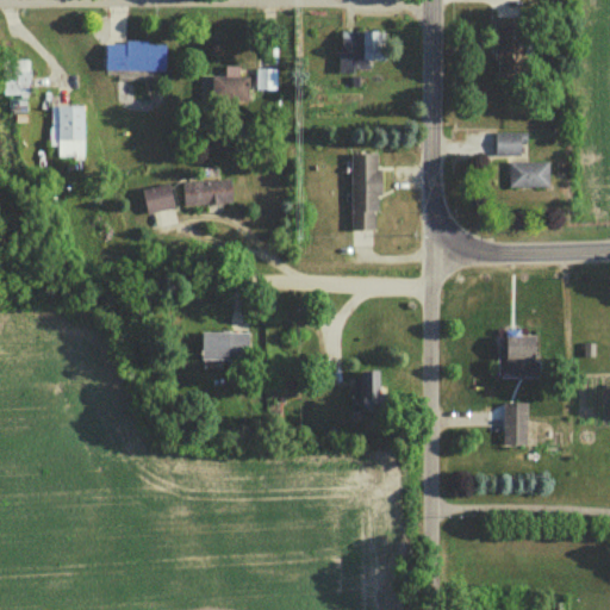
[(493,18),(493,76),(526,76),(524,18),(493,18)]
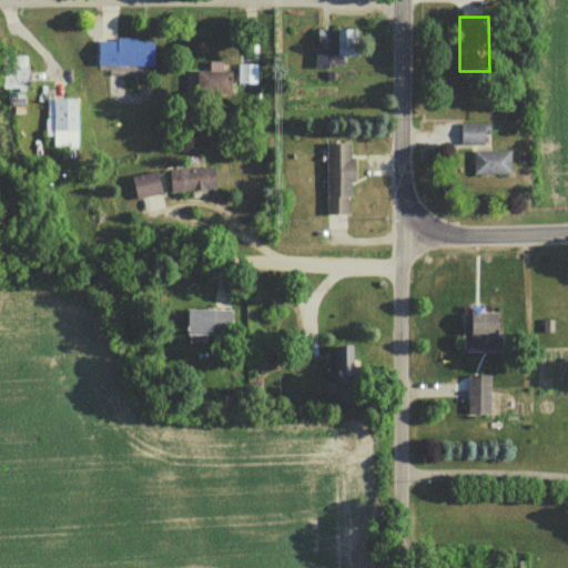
[(358,30),(316,31),(316,63),(344,63),(344,58),(358,58),(358,30)]
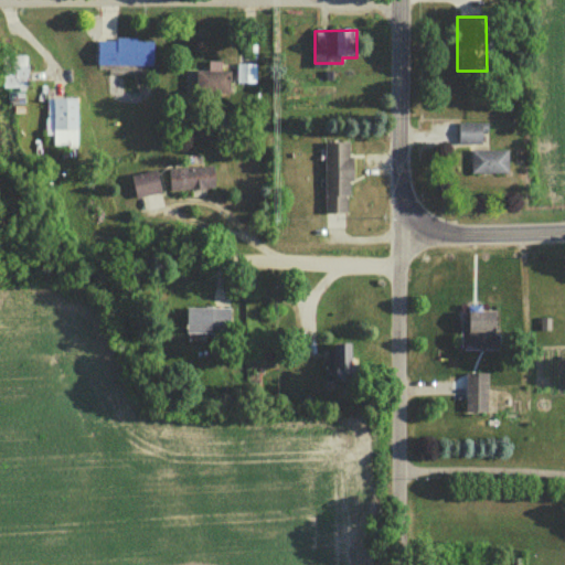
[(151,66),(152,41),(96,40),(96,66),(151,66)]
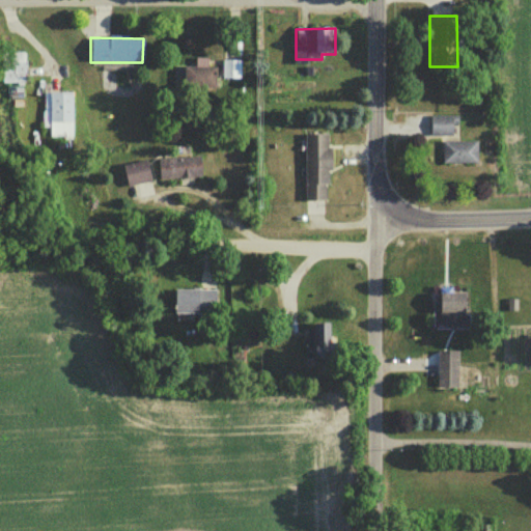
[(25,83),(25,54),(0,54),(0,83),(25,83)]
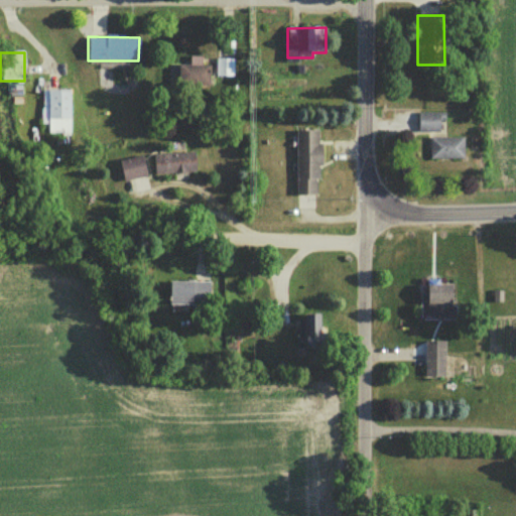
[(233,58),(216,58),(216,77),(233,77),(233,58)]
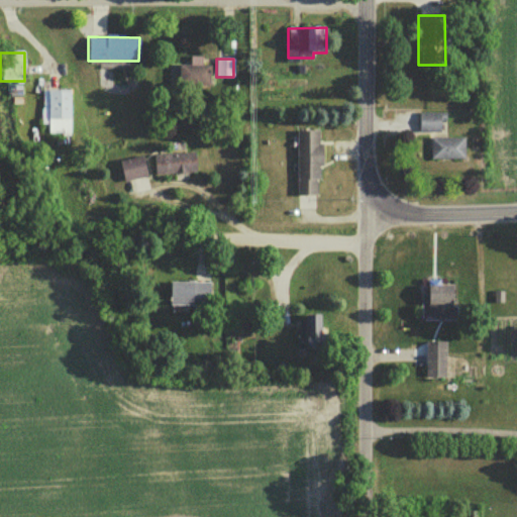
[(178,87),(209,87),(209,66),(178,66),(178,87)]
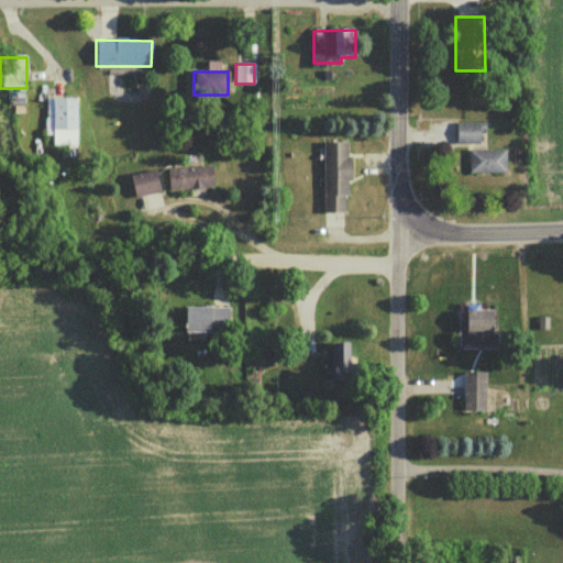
[(76,99),(46,99),(46,135),(52,135),(52,146),(76,146),(76,99)]
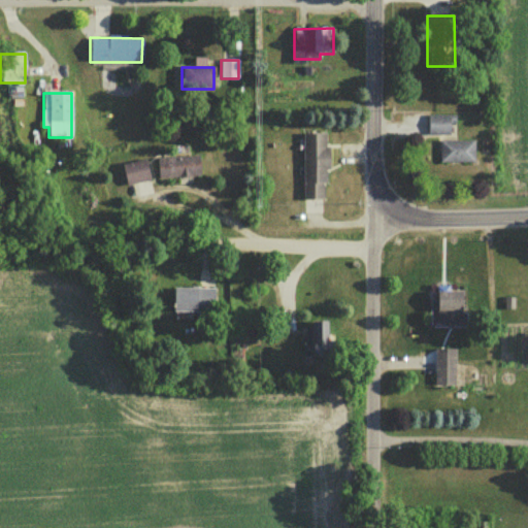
[(427,137),(455,137),(455,116),(427,116),(427,137)]
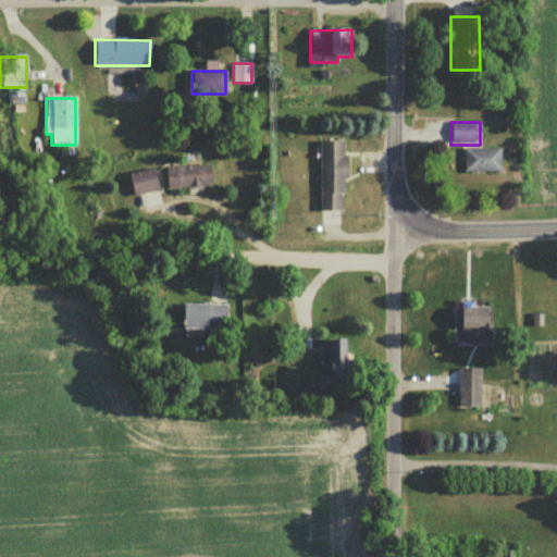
[(343,141),(319,141),(319,211),(343,211),(343,141)]
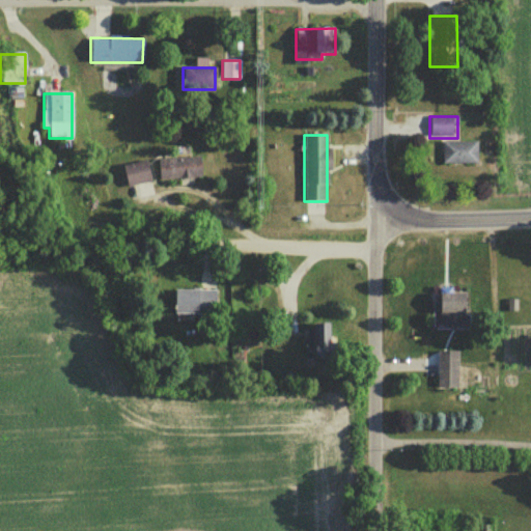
[(476,143),(442,143),(442,164),(476,164),(476,143)]
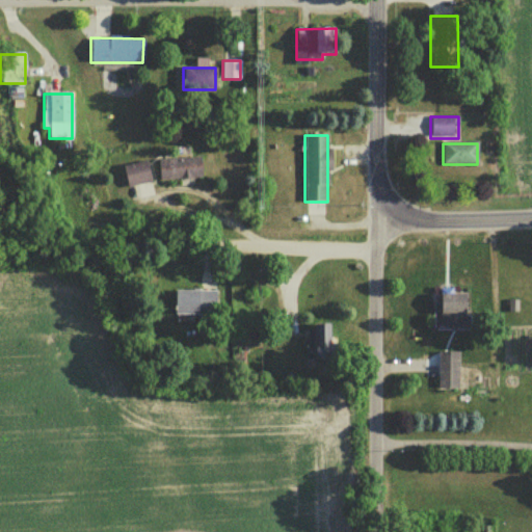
[(201,157),(158,159),(159,180),(202,178),(201,157)]
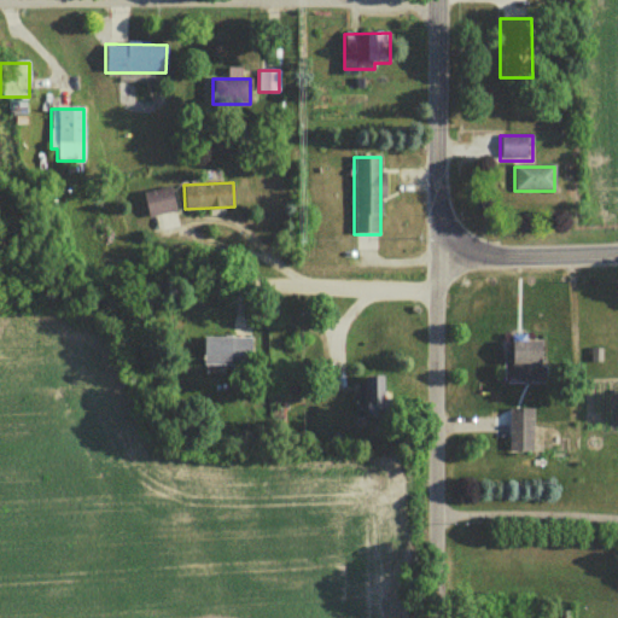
[(149,217),(175,210),(169,187),(143,193),(149,217)]
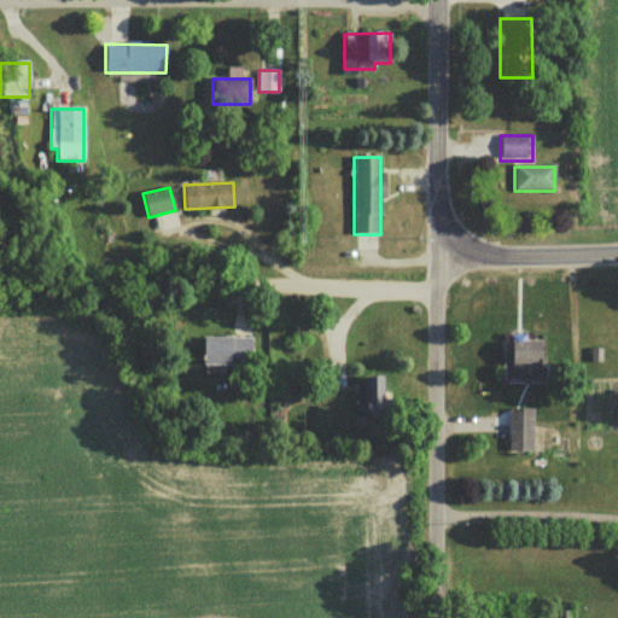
[(249,338),(202,338),(202,366),(249,366),(249,338)]
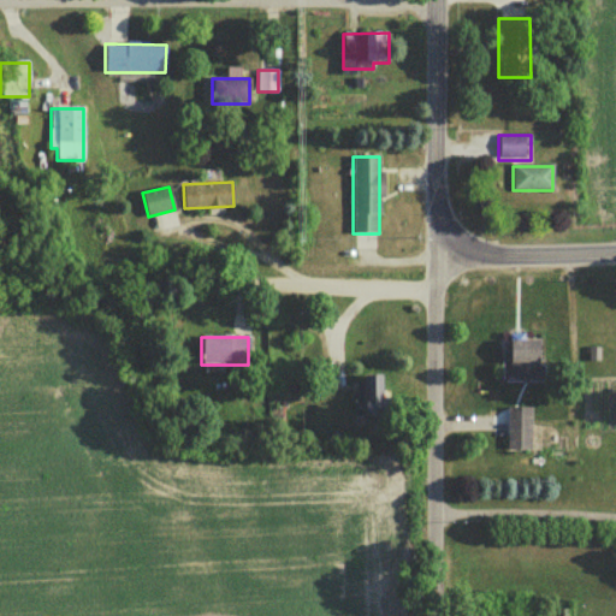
[(509,375),(539,375),(539,341),(509,341),(509,375)]
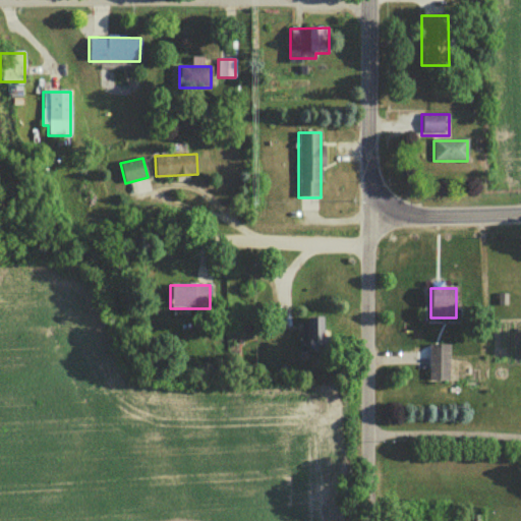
[(325,319),(303,317),(302,352),(324,353),(325,319)]
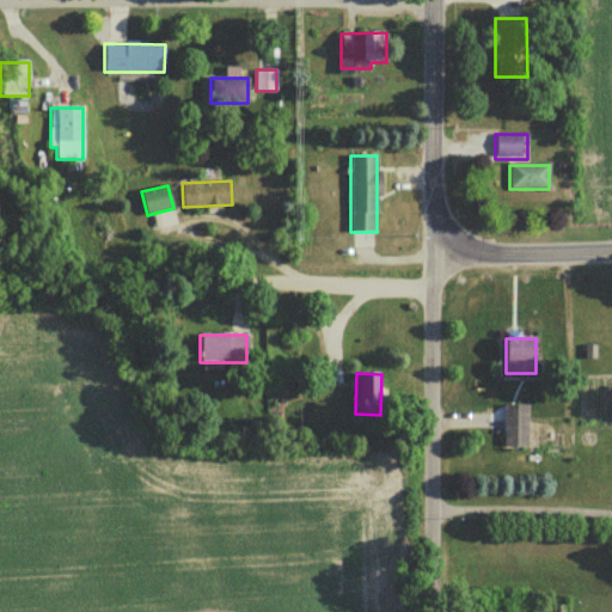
[(503,448),(527,448),(527,405),(503,405),(503,448)]
